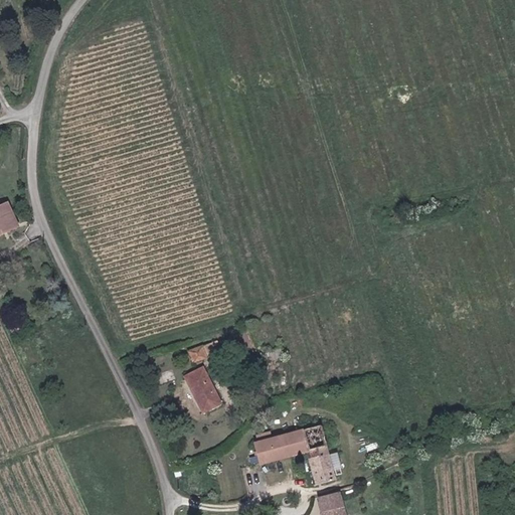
[(7,207),(0,210),(0,236),(17,228),(7,207)]
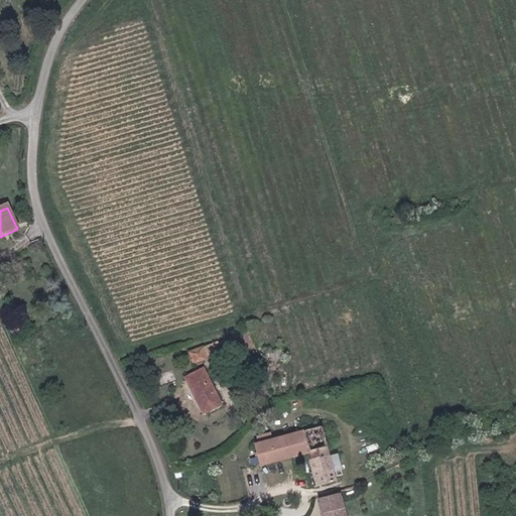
[(224,343),(208,348),(212,361),(228,356),(224,343)]
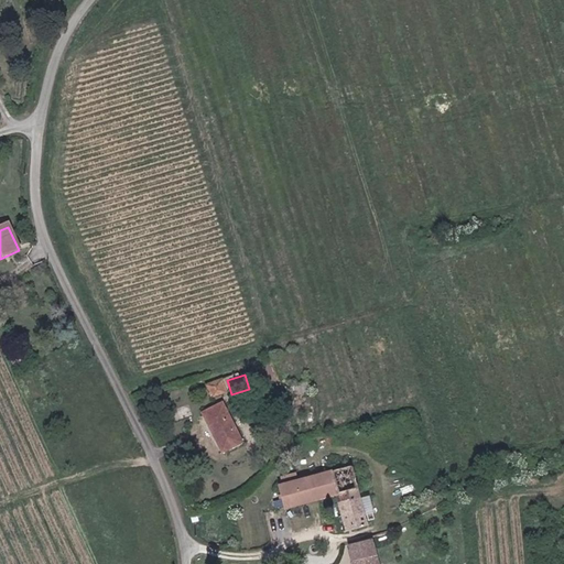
[(242,441),(227,405),(208,412),(223,449),(242,441)]
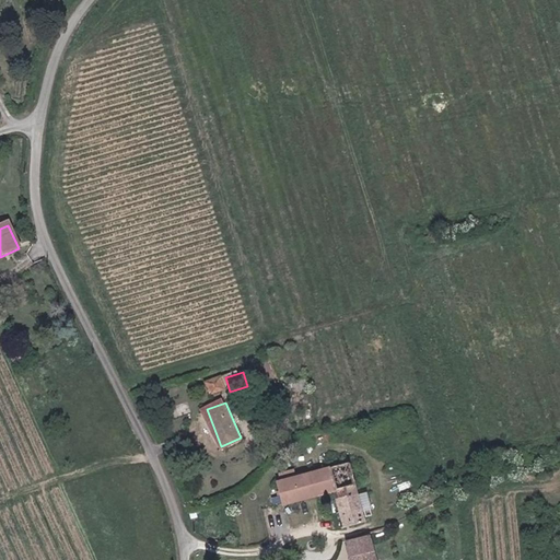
[(326,454),(303,459),(306,474),(329,468),(326,454)]
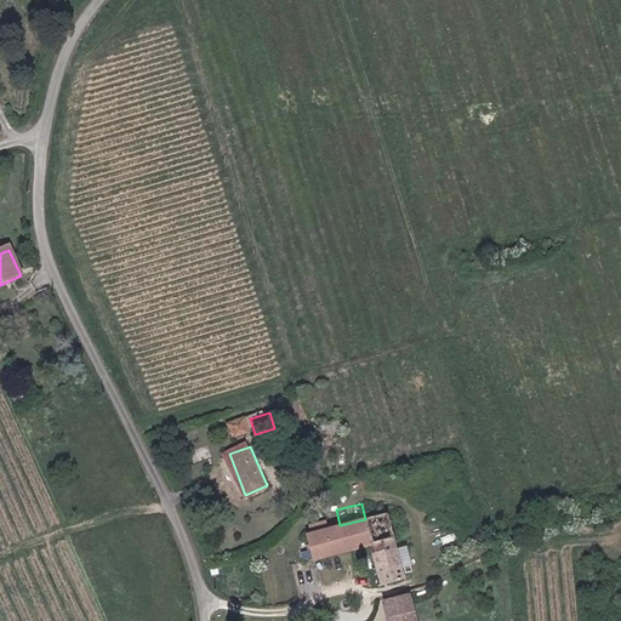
[(340,525),(302,535),(302,536),(303,543),(311,542),(315,559),(370,547),(371,554),(397,548),(386,514),(365,519),(340,525)]
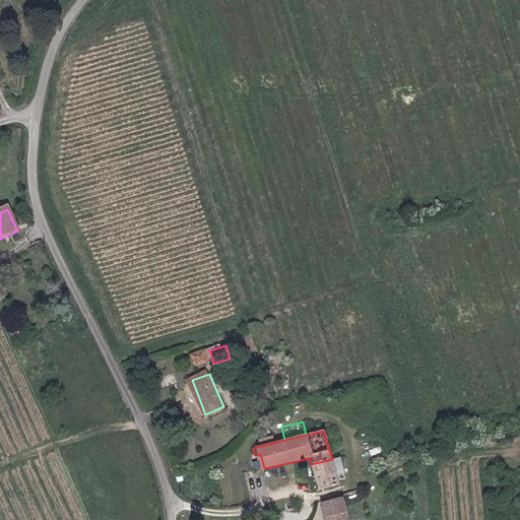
[(333,467),(339,465),(337,460),(332,462),(332,459),(311,464),(318,491),(338,485),(333,467)]
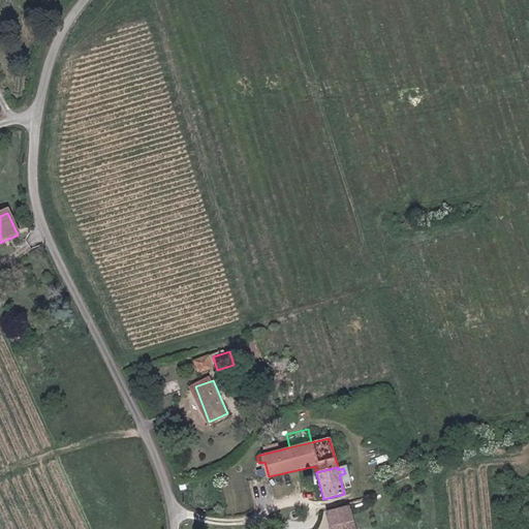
[(352,528),(349,512),(347,506),(328,511),(331,528),(352,528)]
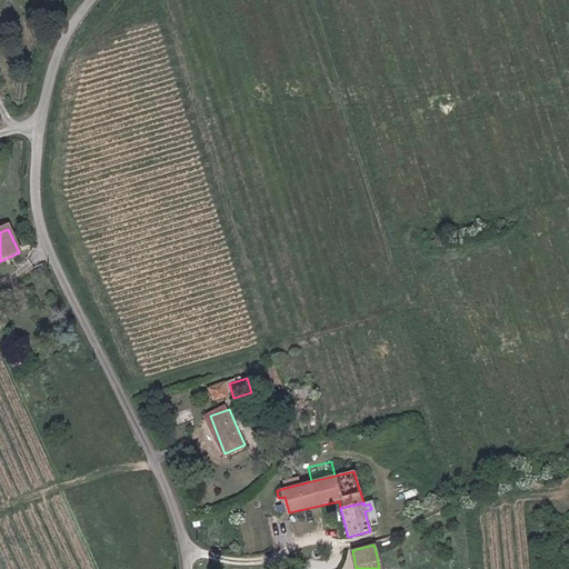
All buildings are outlined.
